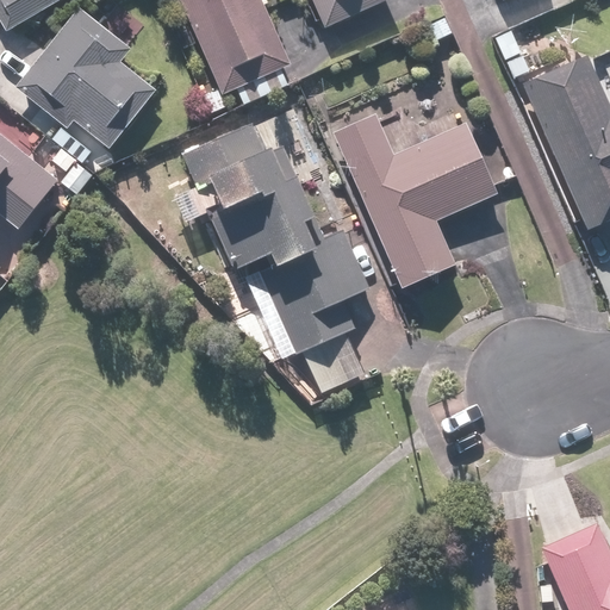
[(0,0),(0,22),(6,32),(62,0),(0,0)]
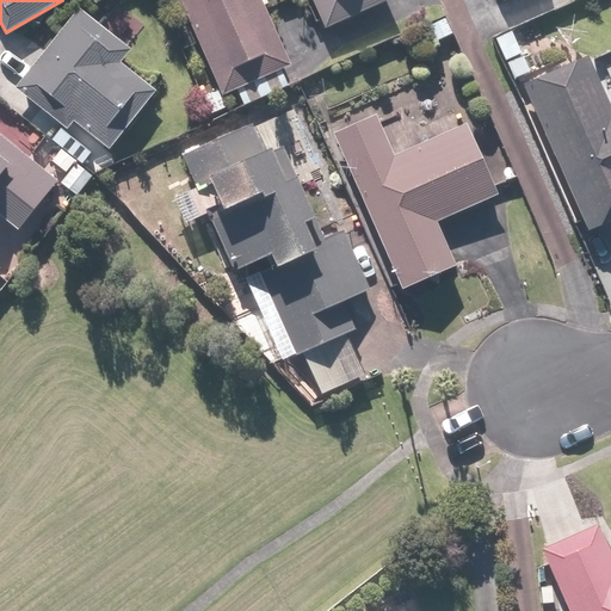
[(178,0),(221,100),(292,69),(263,0),(178,0)]
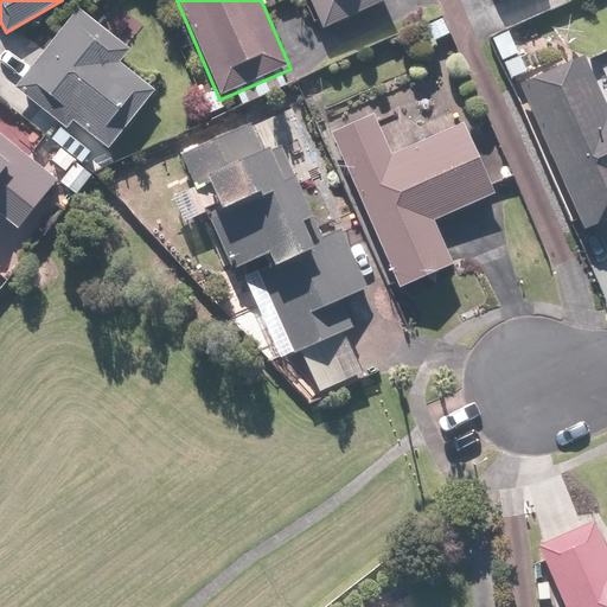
[(311,0),(325,30),(388,0),(311,0)]
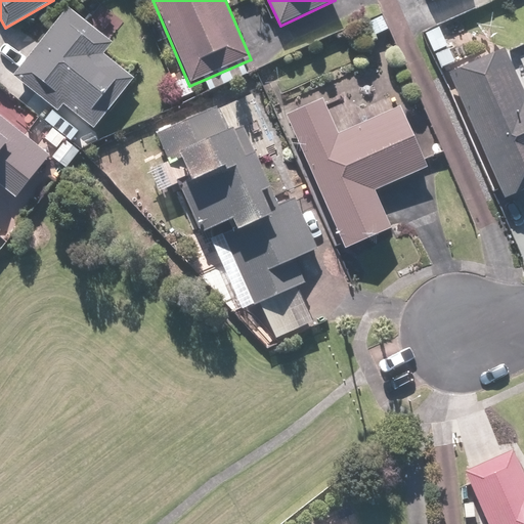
[(84,20),(68,7),(12,76),(56,111),(62,104),(95,131),(136,80),(102,52),(114,39),(111,36),(123,20),(99,2),(84,20)]
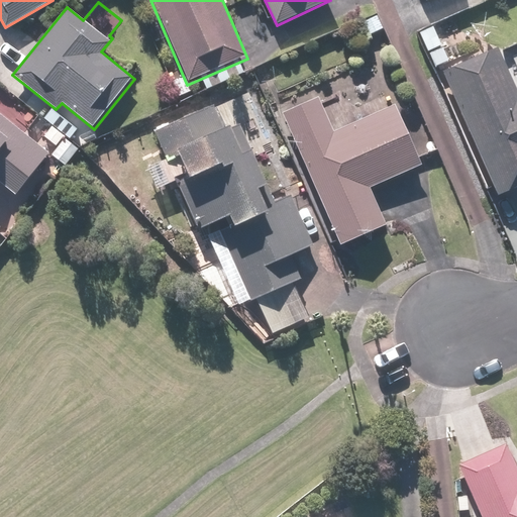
[(433,26),(418,33),(435,68),(450,61),(433,26)]
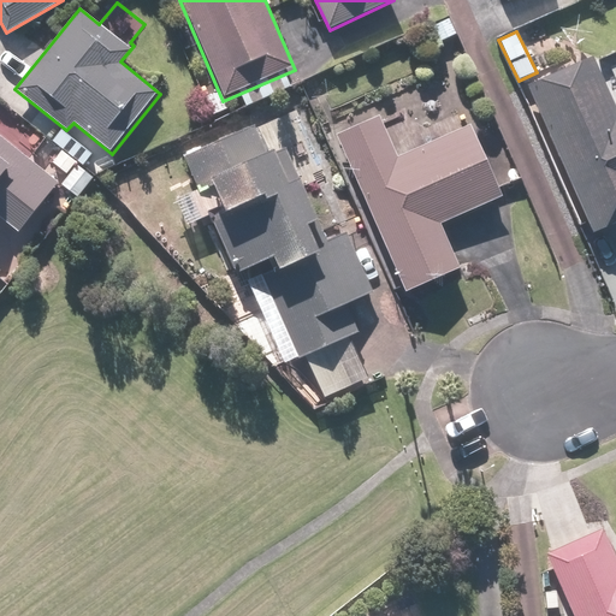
[(615,110),(592,58),(527,88),(593,236),(615,225),(615,110)]
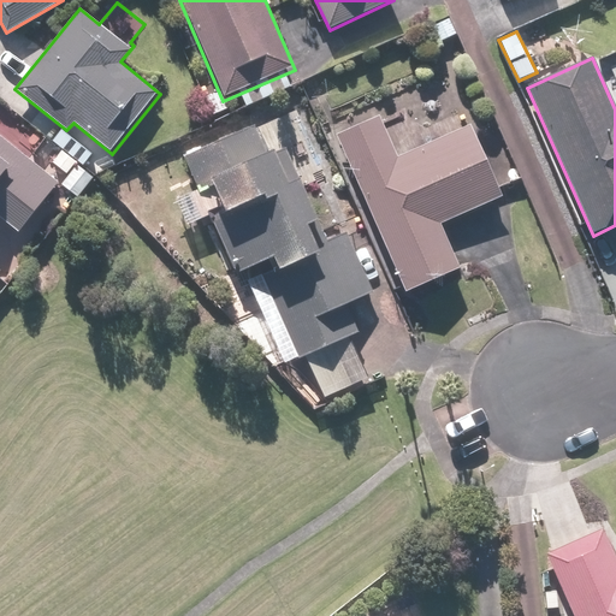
[(461,268),(442,224),(503,196),(466,112),(418,134),(400,93),(329,125),(404,294),(461,268)]
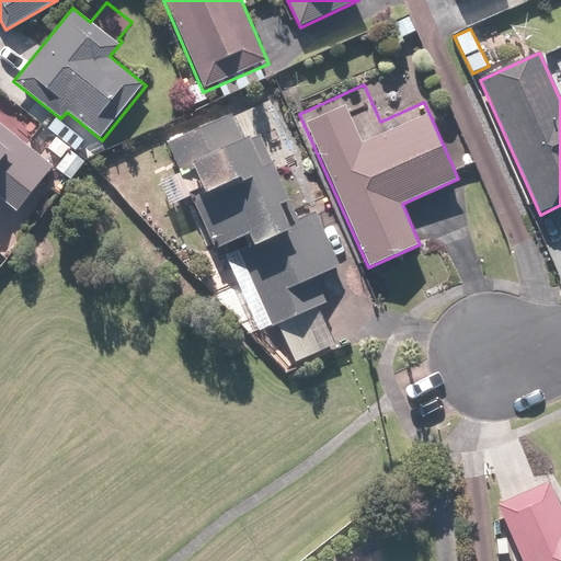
[(0,198),(19,214),(56,164),(43,153),(27,141),(35,132),(0,104),(0,198)]
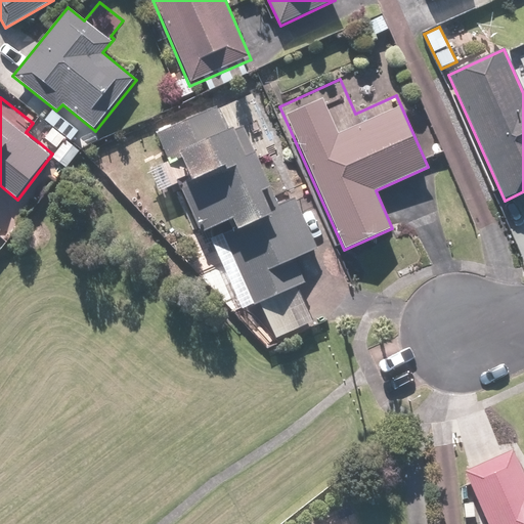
[(191,174),(176,181),(200,232),(232,217),(238,230),(220,239),(250,307),(259,303),(275,339),(312,322),(297,288),(311,281),(300,256),(317,249),(298,205),(275,215),(264,191),(271,188),(255,150),(247,155),(235,129),(227,132),(216,107),(157,133),(170,164),(183,158),(191,174)]
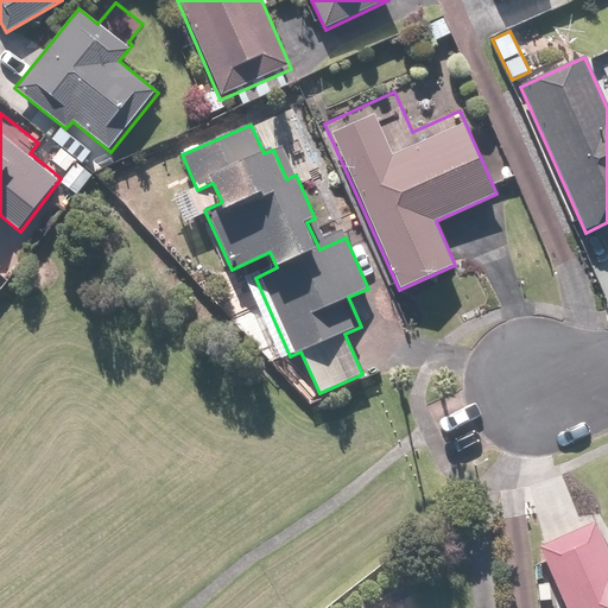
[(61,147),(46,166),(61,178),(81,192),(95,175),(61,147)]
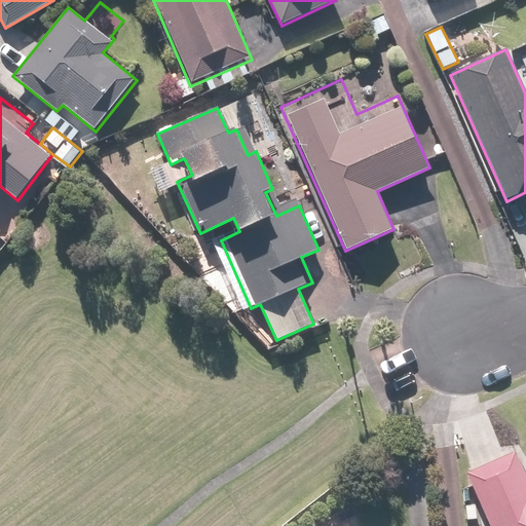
[(525,525),(525,477),(516,453),(467,474),(489,525),(525,525)]
